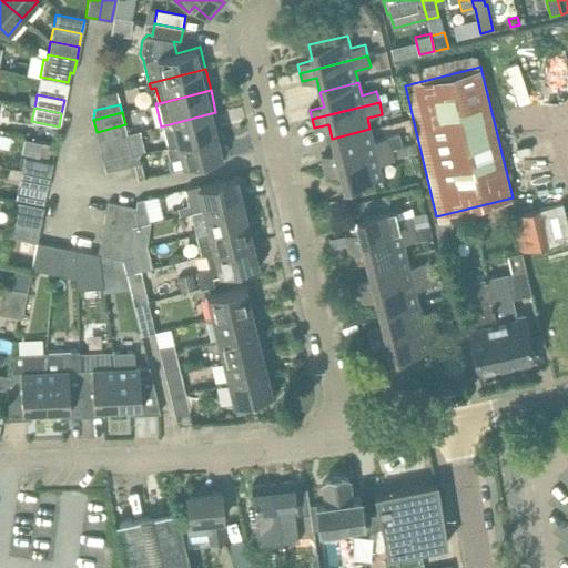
[(221,133),(215,112),(161,127),(166,146),(221,133)]
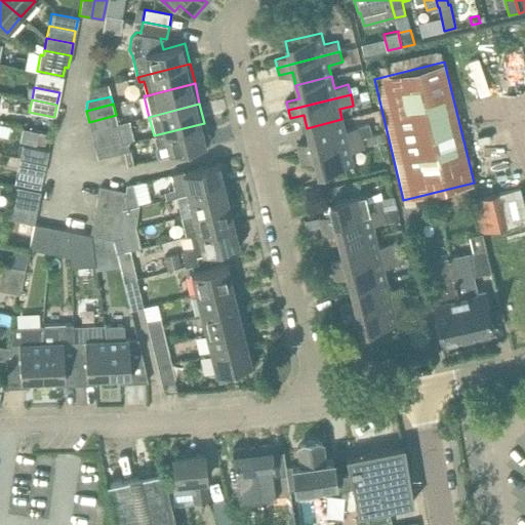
[(119,127),(116,115),(89,122),(92,134),(119,127)]
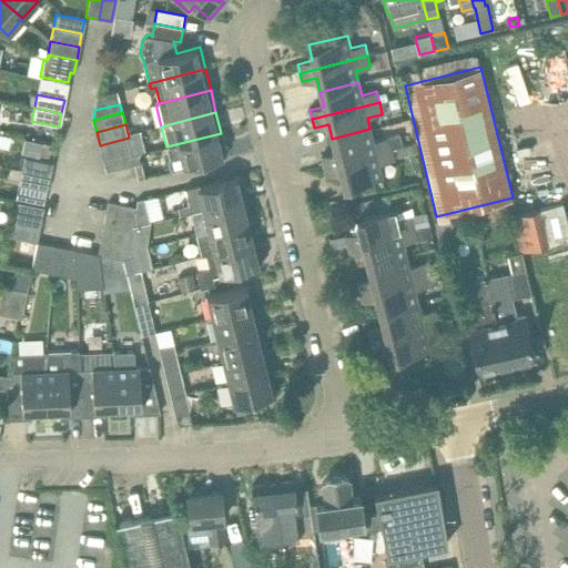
[(323,165),(391,149),(389,148),(387,138),(373,142),(369,129),(332,139),(335,153),(321,156),(323,165)]
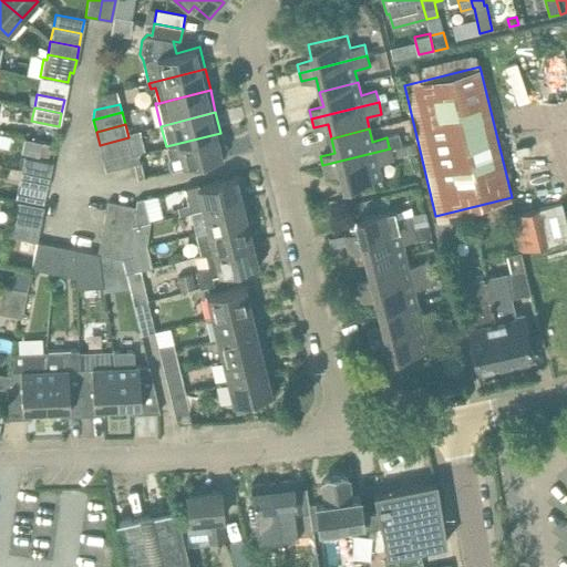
[(220,133),(166,146),(168,158),(167,160),(169,167),(172,168),(173,171),(185,167),(184,166),(226,155),(220,133)]
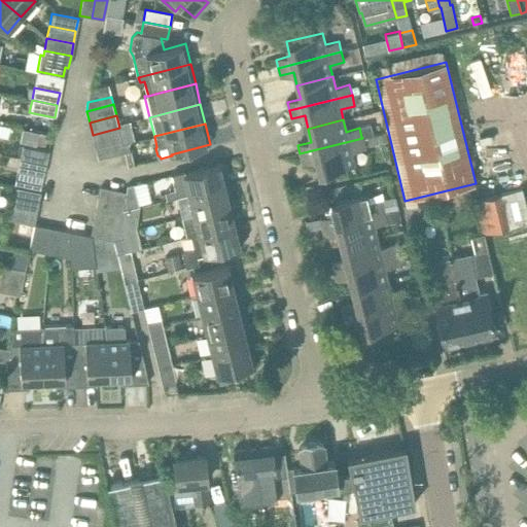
[(370,125),(359,128),(361,137),(362,138),(366,137),(373,136),(370,125)]
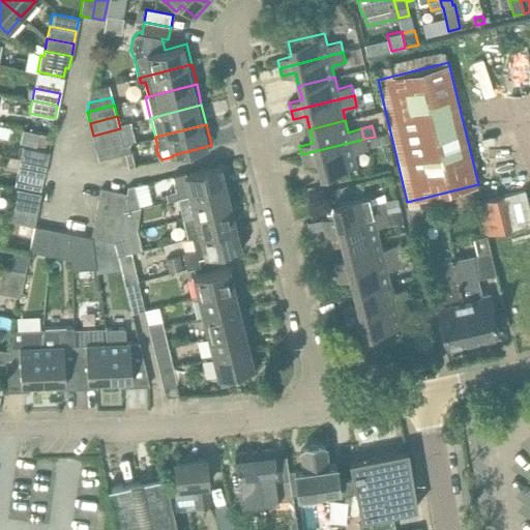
[(96,147),(122,141),(120,128),(93,136),(96,147)]
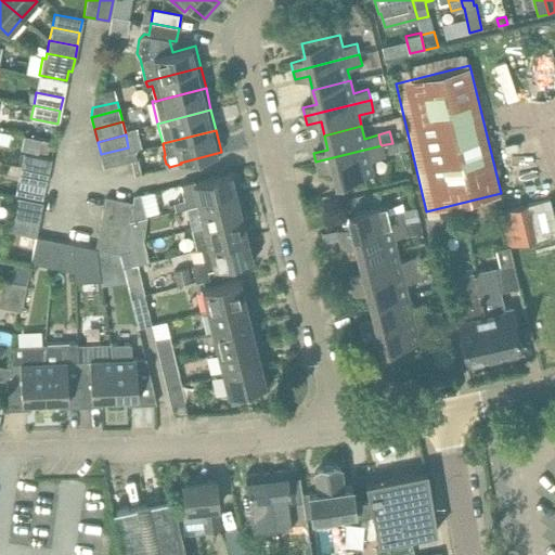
[(392,143),(386,144),(388,153),(408,149),(405,139),(392,143)]
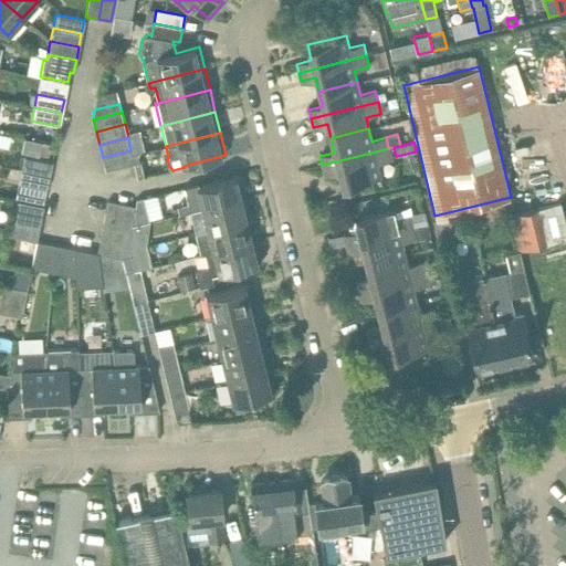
[(391,160),(389,148),(322,165),(324,174),(338,170),(342,186),(380,176),(377,164),(391,160)]
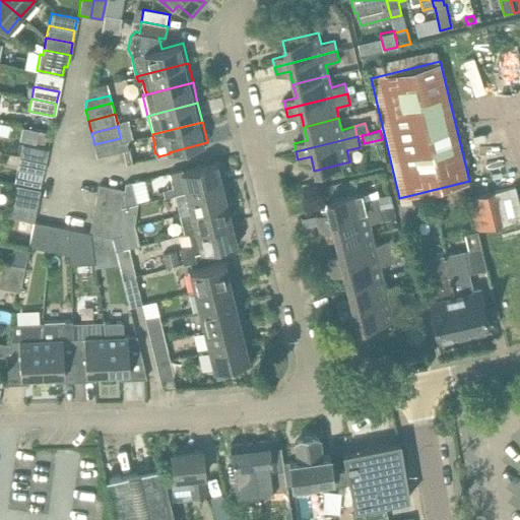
[(98,156),(123,150),(121,142),(120,138),(94,144),(98,156)]
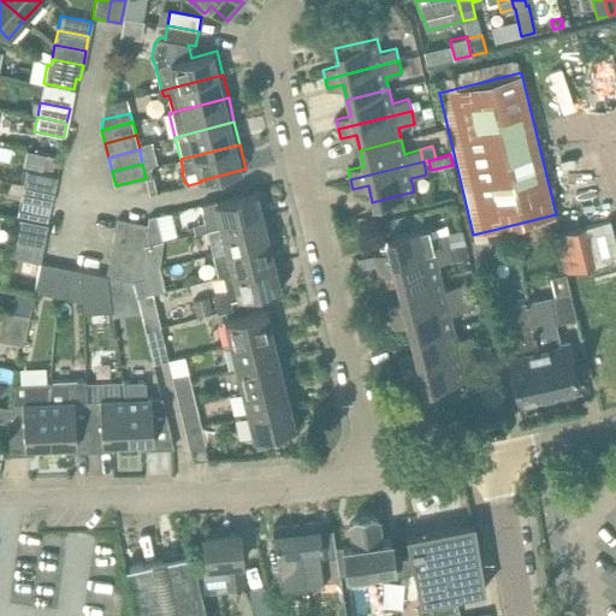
[(143,169),(146,178),(147,183),(150,194),(157,193),(150,167),(143,169)]
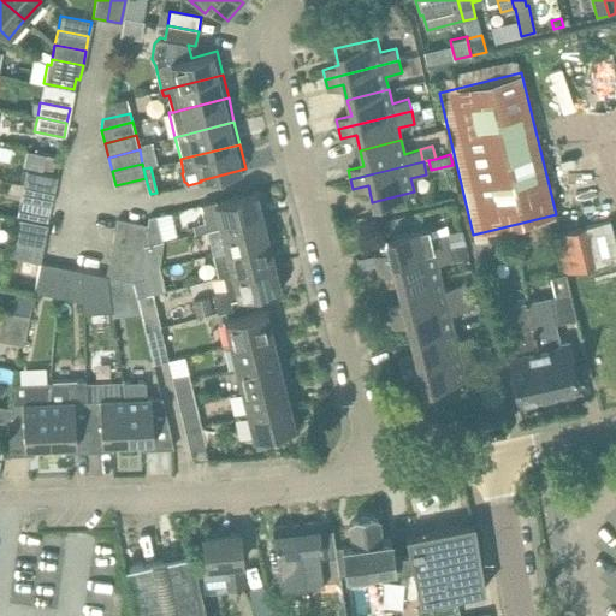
[(24,184),(53,190),(57,176),(27,171),(24,184)]
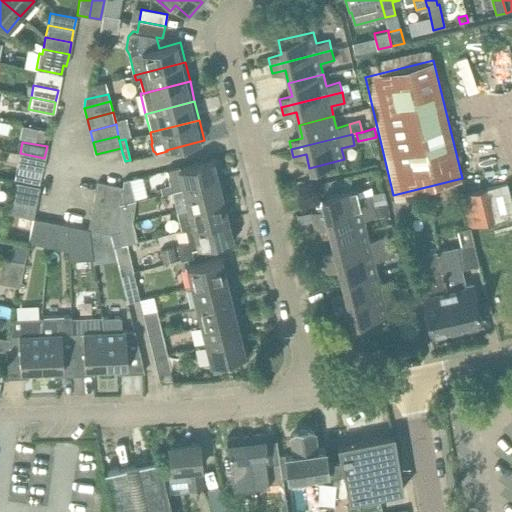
[(42,170),(44,158),(20,153),(17,165),(42,170)]
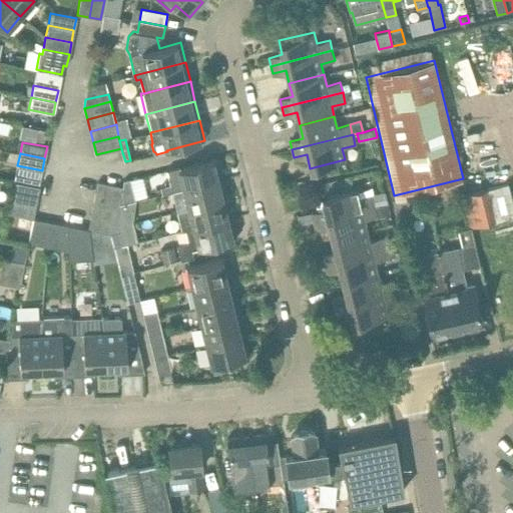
[(171,190),(172,192),(222,179),(217,159),(179,169),(178,167),(167,169),(170,183),(160,186),(162,193),(171,190)]
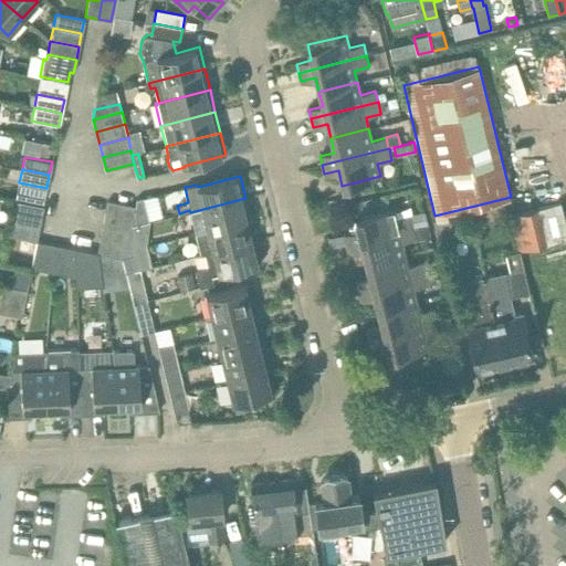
[(138,206),(135,220),(134,224),(149,221),(143,197),(137,199),(136,206),(138,206)]
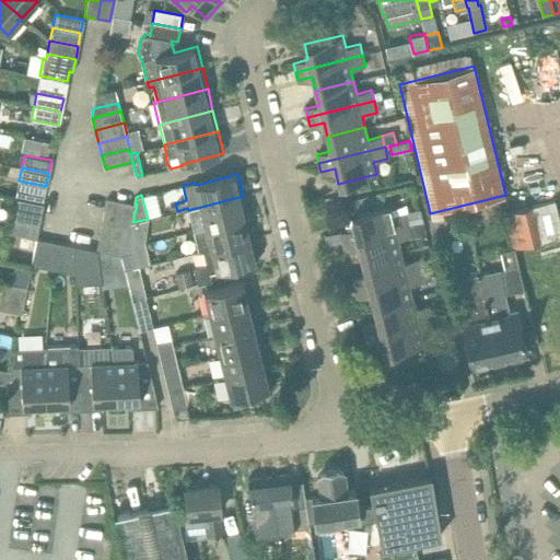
[(193,231),(248,217),(243,196),(188,210),(193,231)]
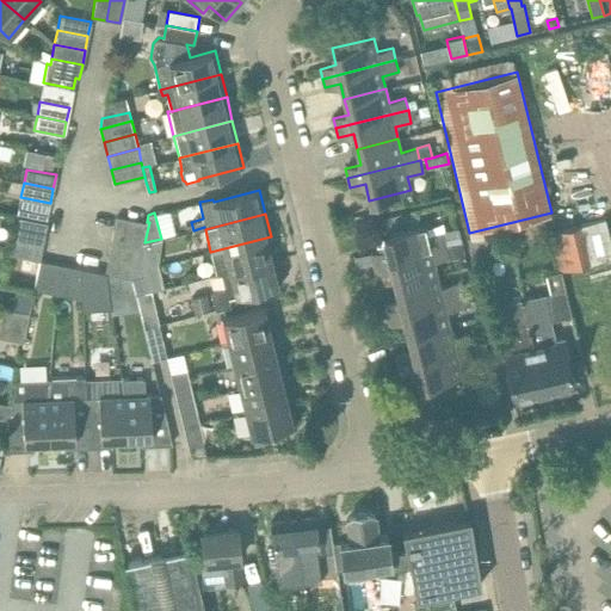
[(117,216),(113,230),(146,238),(149,222),(147,222),(117,216)]
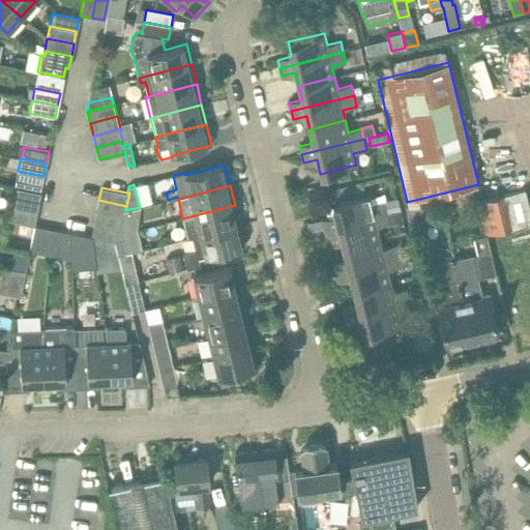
[(481,236),(487,235),(487,233),(529,222),(529,208),(526,189),(474,201),(481,236)]
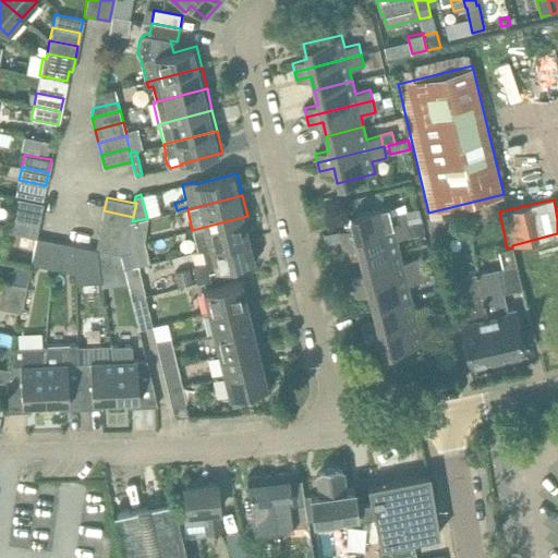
[(353,228),(339,232),(341,241),(392,228),(408,225),(405,214),(390,217),(389,215),(387,204),(371,208),(368,208),(353,213),(349,214),(353,228)]
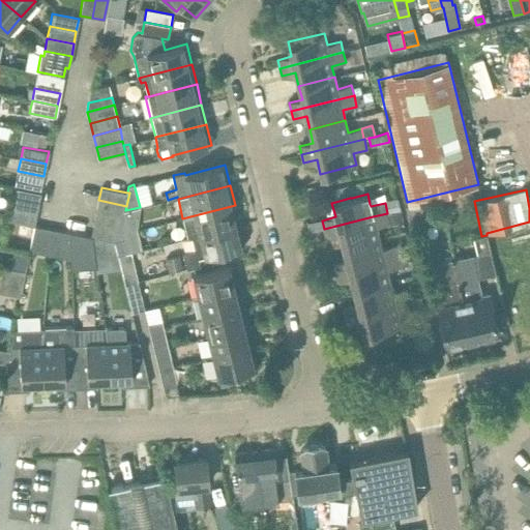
[(13,197),(11,208),(37,213),(39,201),(13,197)]
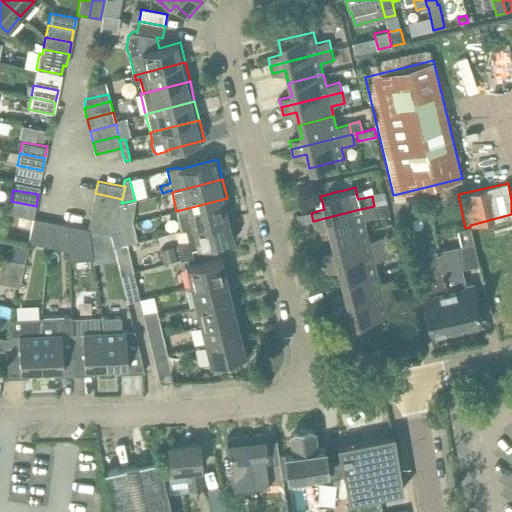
[(120,211),(121,203),(122,199),(95,193),(93,205),(120,211)]
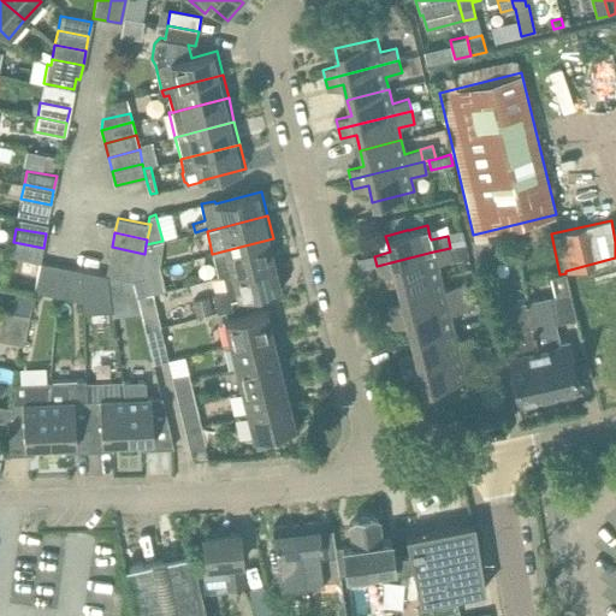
[(525,235),(510,237),(514,253),(528,249),(525,235)]
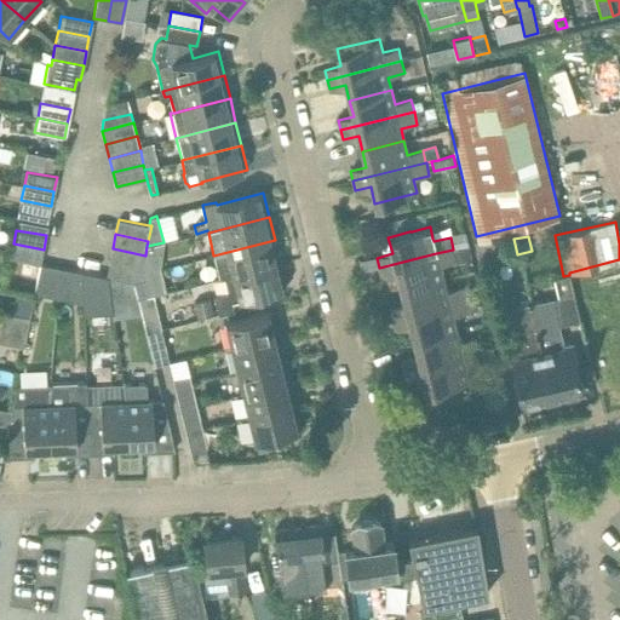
[(223,277),(224,279),(281,265),(275,240),(213,256),(219,279),(223,277)]
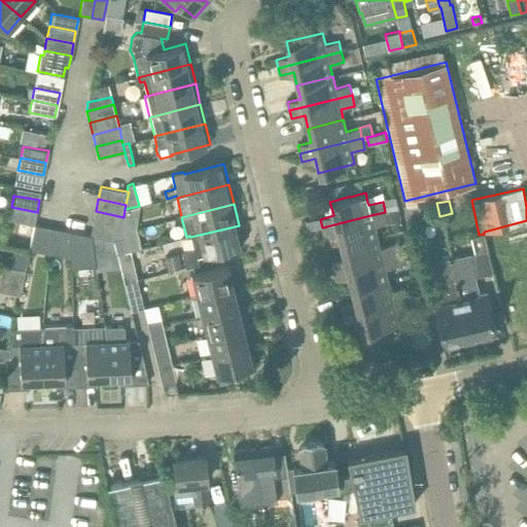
[(125,209),(124,217),(121,223),(137,227),(139,206),(125,209)]
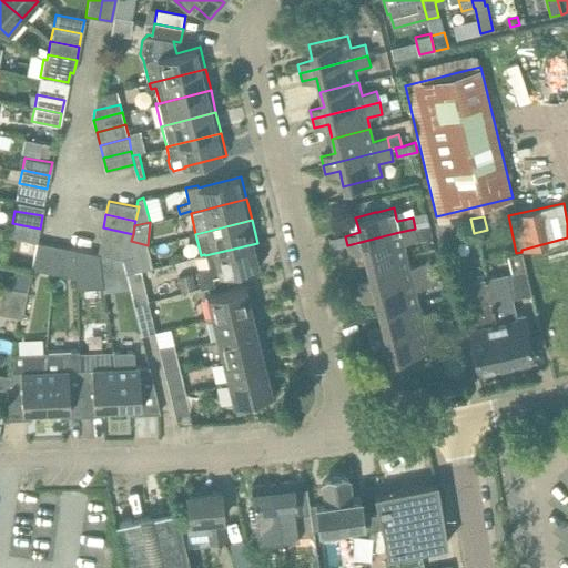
[(38,242),(40,229),(12,223),(10,236),(38,242)]
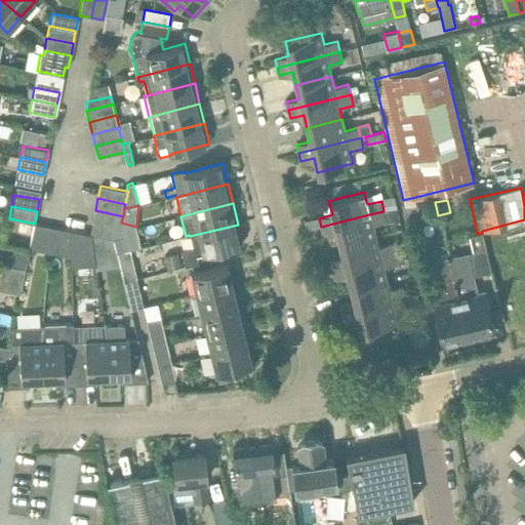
[(396,208),(384,211),(387,221),(399,218),(396,208)]
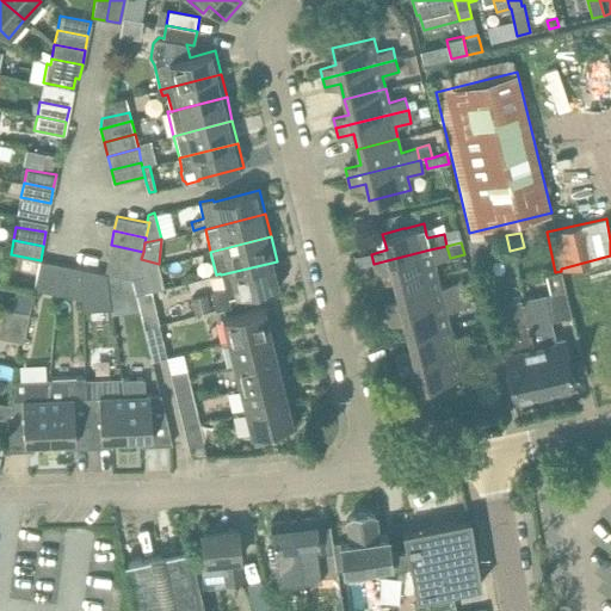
[(140,265),(141,259),(143,252),(111,245),(107,258),(140,265)]
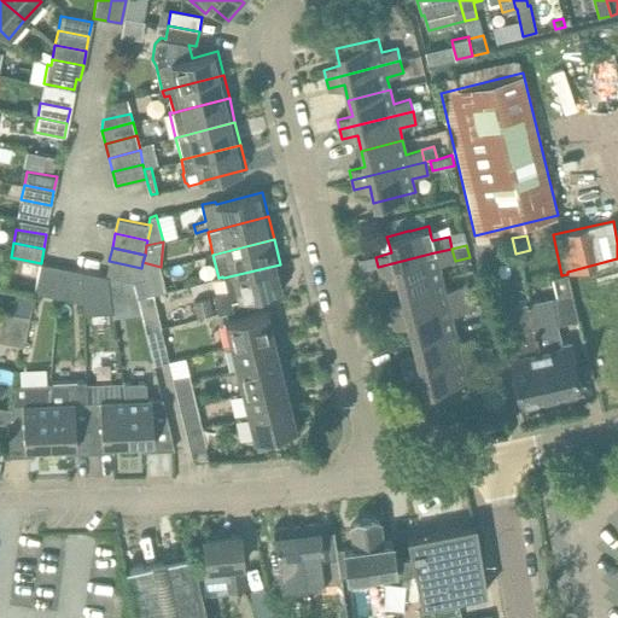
[(435,252),(378,267),(380,277),(396,272),(400,287),(441,278),(437,266),(455,261),(452,249),(435,252)]
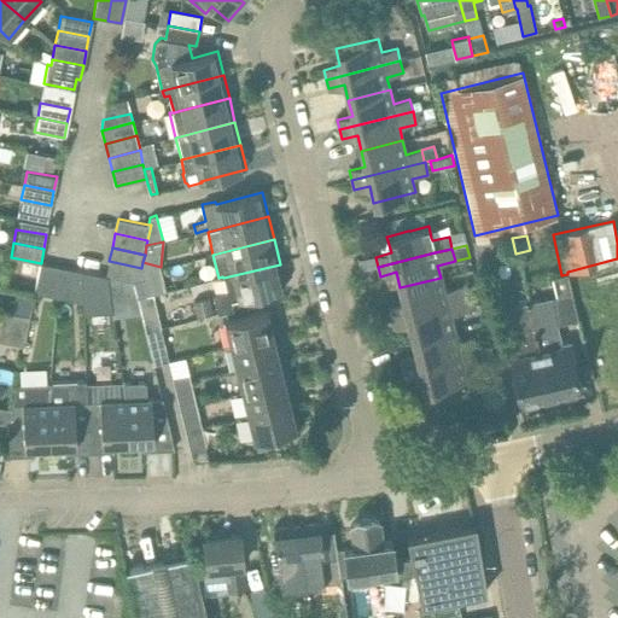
[(145,280),(141,268),(109,261),(106,275),(108,277),(134,281),(135,283),(145,280)]
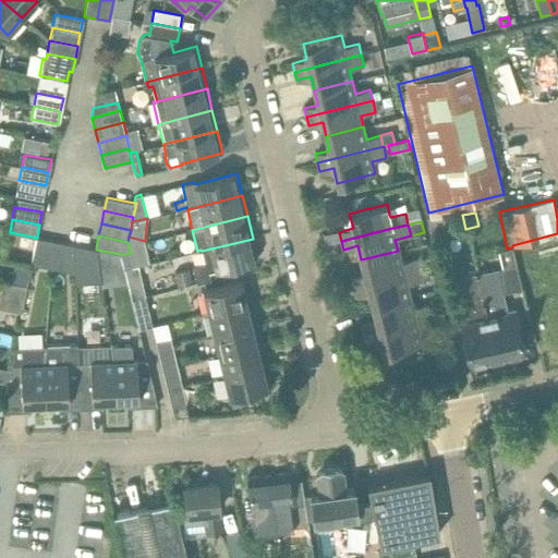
[(128,242),(131,253),(133,267),(150,263),(145,241),(129,237),(128,242)]
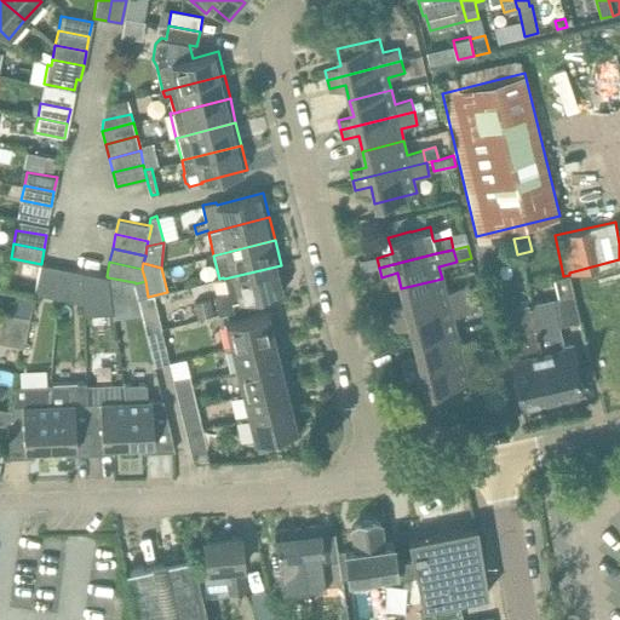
[(287,287),(281,265),(224,279),(227,292),(213,296),(218,314),(234,310),(233,302),(287,287)]
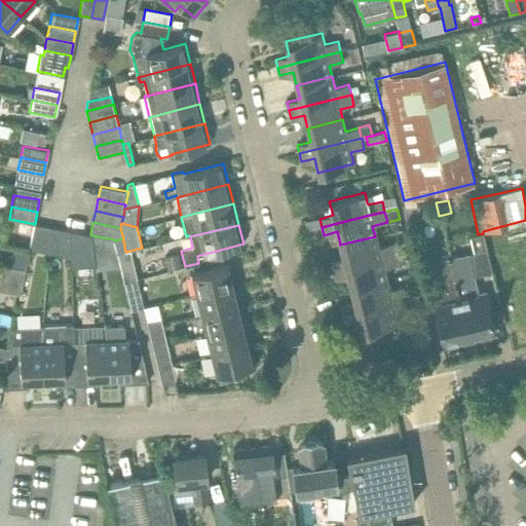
[(71,253),(72,227),(35,226),(34,251),(71,253)]
